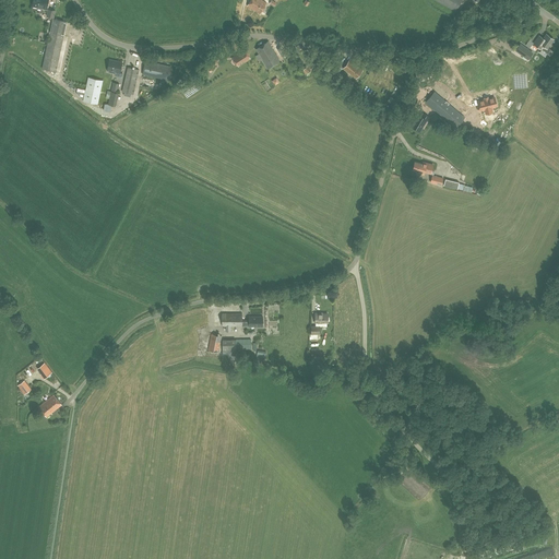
[(47,9),(48,0),(33,0),(33,4),(43,7),(42,8),(47,9)]
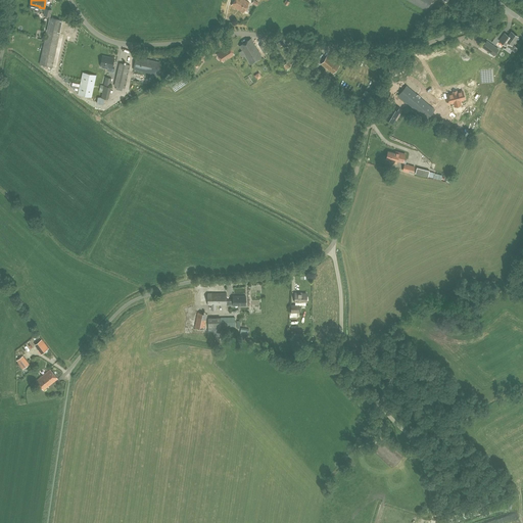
[(244,0),(234,0),(231,5),(244,12),(249,3),(244,0)]
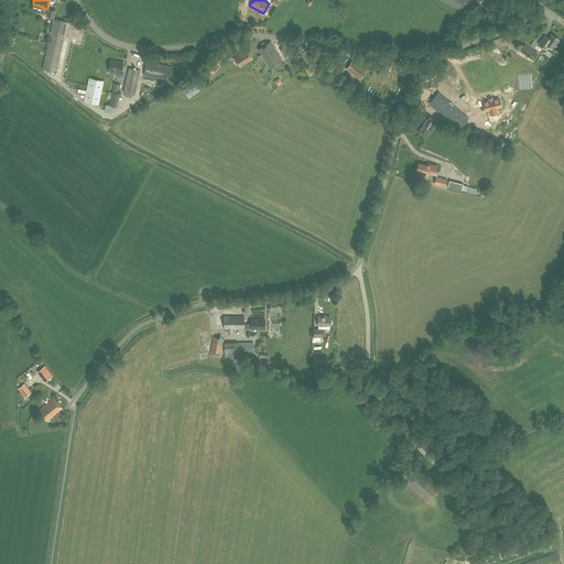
[(437,0),(459,11),(465,0),(437,0)]
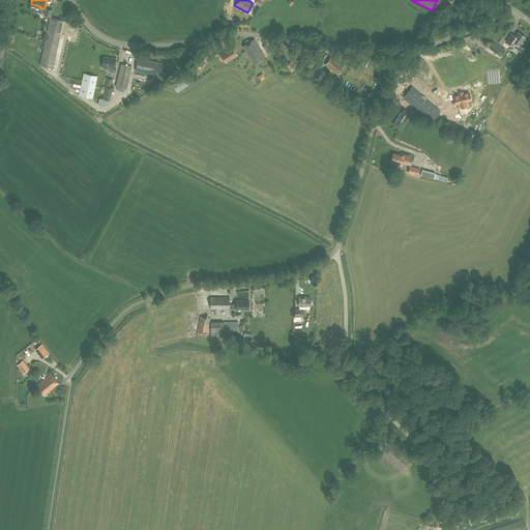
[(53,67),(63,21),(51,18),(40,64),(53,67)]
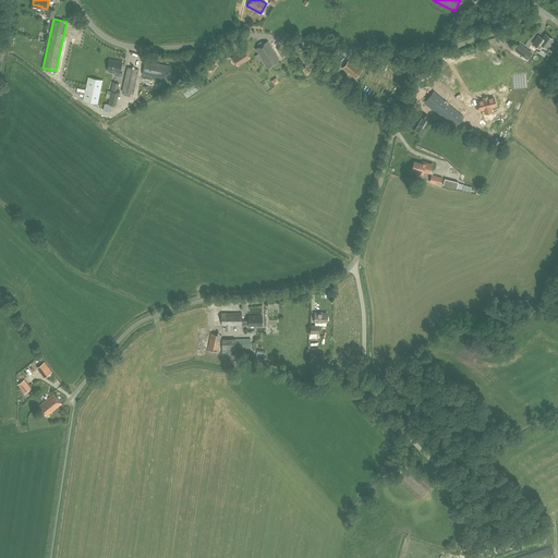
[(541,49),(540,50),(536,55),(532,61),(540,67),(552,50),(546,47),(553,39),(545,34),(542,38),(538,36),(533,44),(540,49),(543,46),(541,49)]
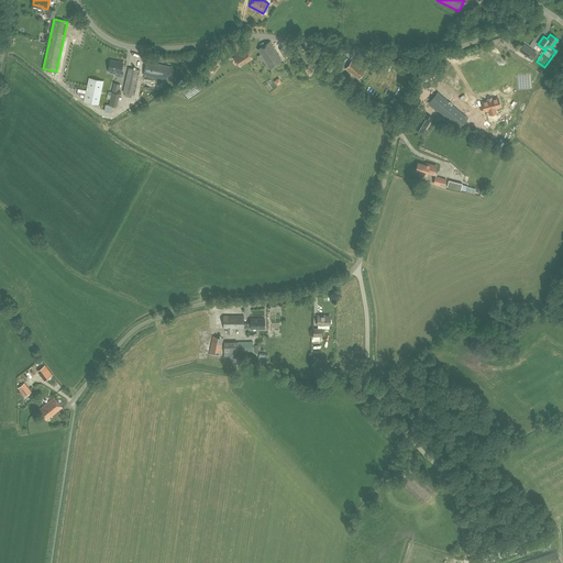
[(269,68),(282,62),(271,42),(257,50),(269,68)]
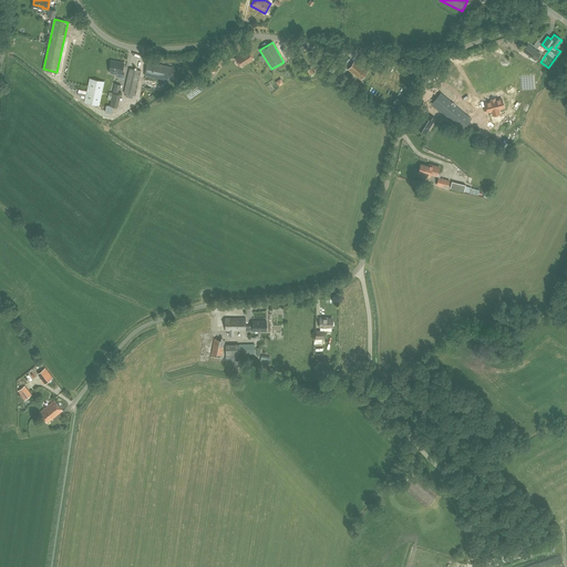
[(536,51),(532,48),(527,44),(523,51),(536,60),(540,53),(536,51)]
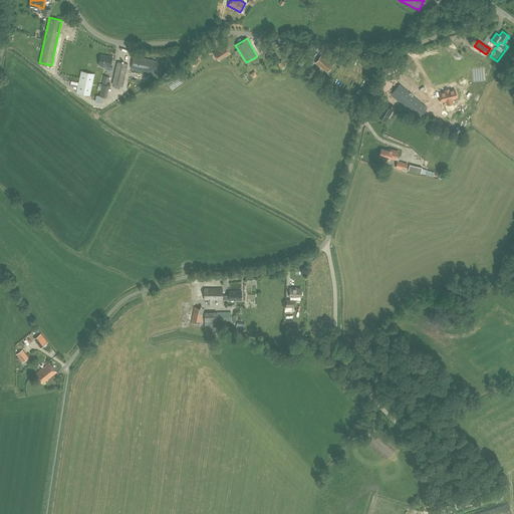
[(219,61),(230,54),(225,45),(214,52),(219,61)]
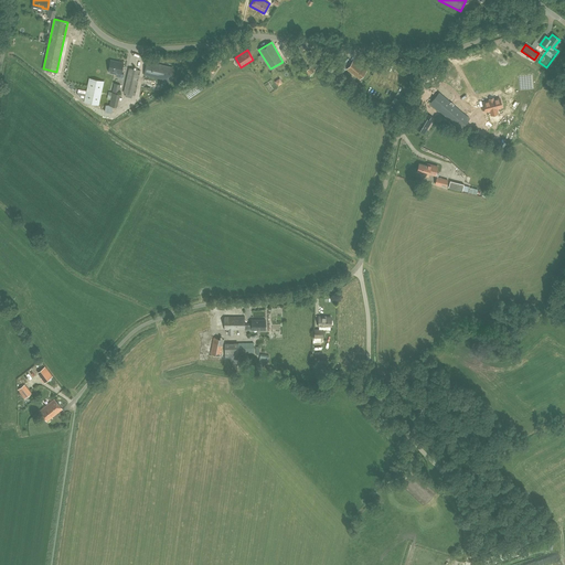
[(215,56),(206,68),(213,73),(222,61),(215,56)]
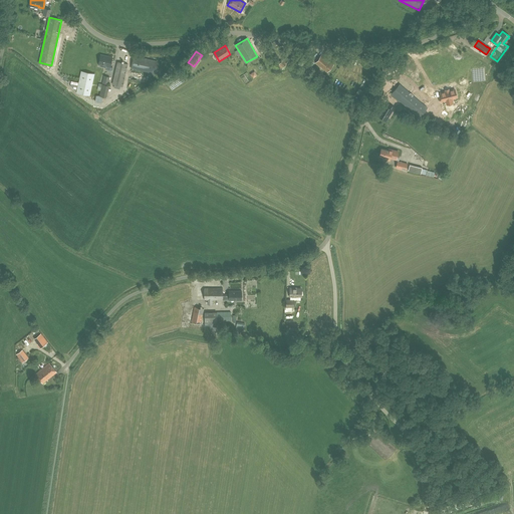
[(308,53),(299,61),(297,63),(301,67),(298,69),(303,74),(307,70),(314,63),(310,58),(312,56),(308,53)]
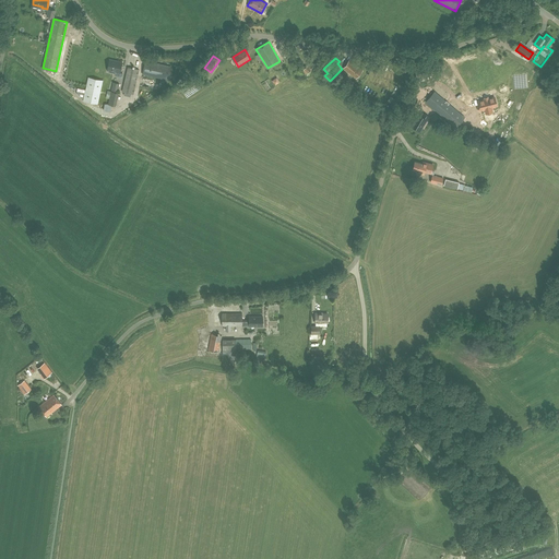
[(109,64),(107,70),(108,70),(107,72),(116,73),(116,72),(120,72),(122,62),(117,61),(117,62),(115,61),(115,60),(110,59),(109,61),(108,61),(108,63),(109,64)]
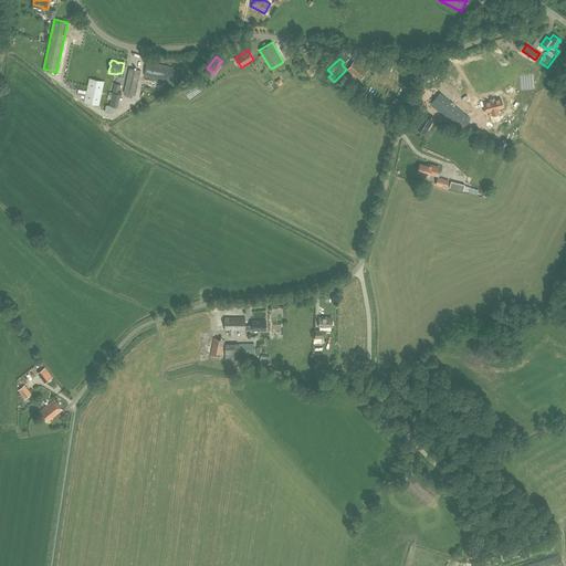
[(173,82),(176,67),(147,61),(144,75),(173,82)]
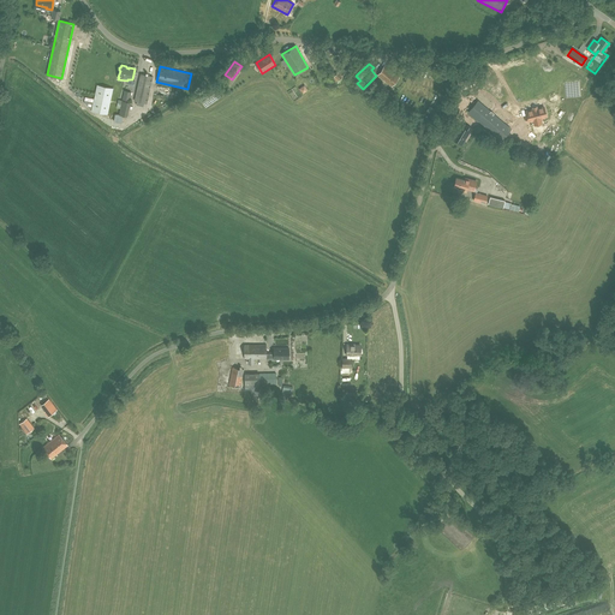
[(392,87),(399,77),(384,66),(377,76),(392,87)]
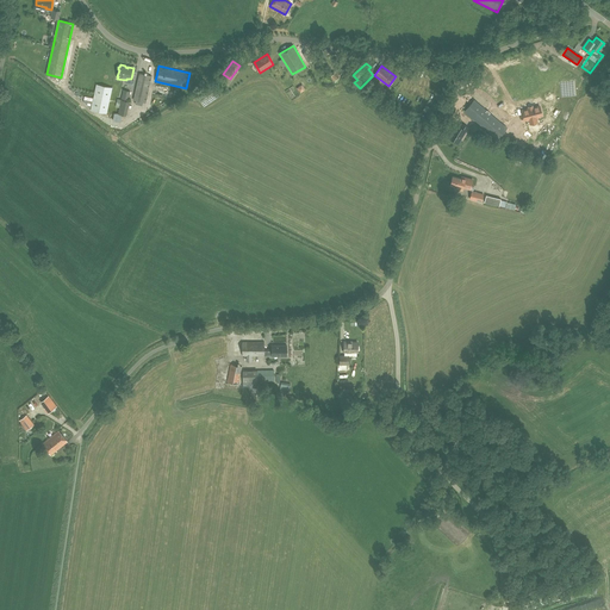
[(145,103),(151,76),(139,73),(134,100),(145,103)]
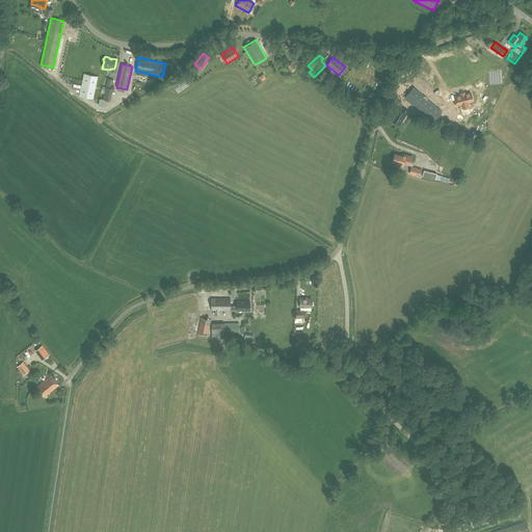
[(84,74),(79,96),(94,99),(98,77),(84,74)]
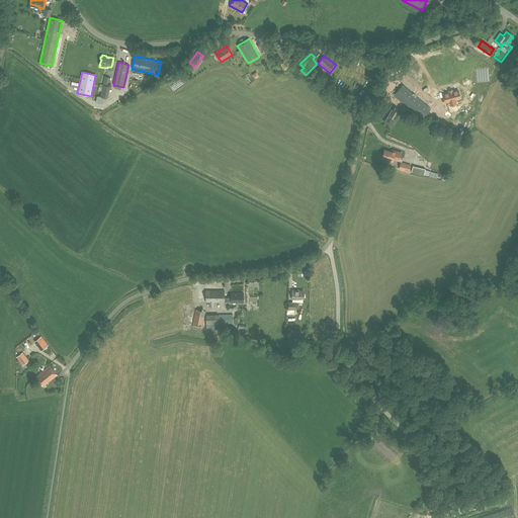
[(107,98),(110,86),(103,85),(100,96),(107,98)]
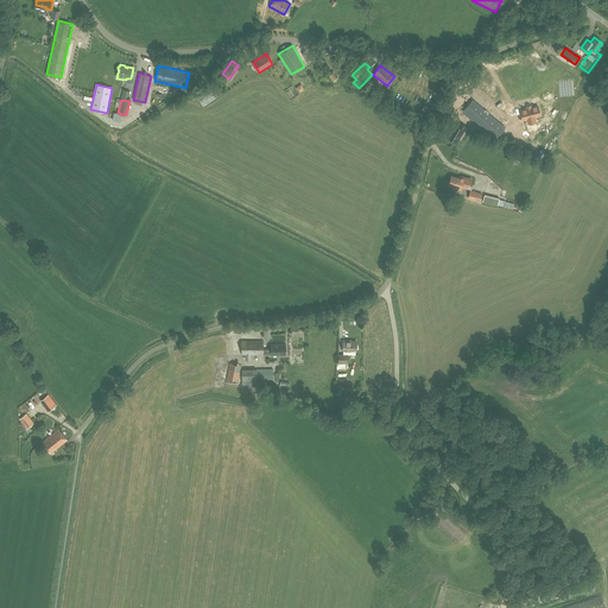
[(495,139),(506,127),(473,100),(463,111),(495,139)]
